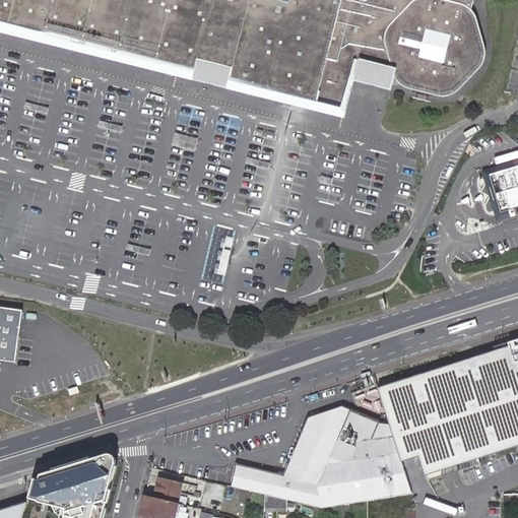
[(0,24),(182,70),(185,74),(188,71),(208,76),(224,81),(227,85),(231,82),(310,103),(312,101),(312,100),(313,99),(313,95),(339,102),(346,73),(372,80),(388,83),(390,76),(391,76),(393,82),(394,83),(396,85),(398,86),(428,94),(436,96),(441,98),(448,94),(478,62),(479,59),(480,54),(470,13),(469,10),(471,0),(0,0),(0,24)]
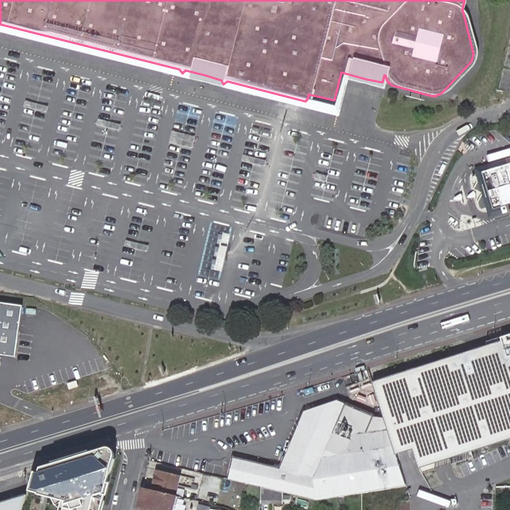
[(509,162),(509,163),(485,172),(486,176),(480,178),(480,181),(475,191),(485,194),(480,205),(482,210),(485,211),(495,207),(502,206),(503,208),(509,205),(509,162)]
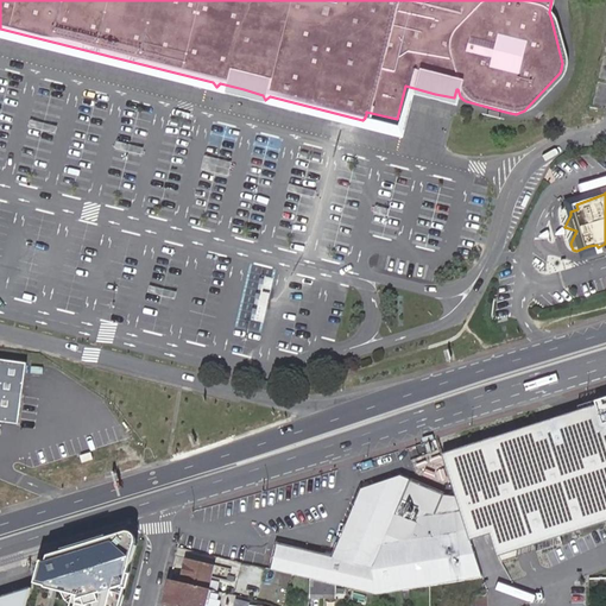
[(0,421),(11,422),(16,423),(17,415),(23,361),(0,358),(0,421)]
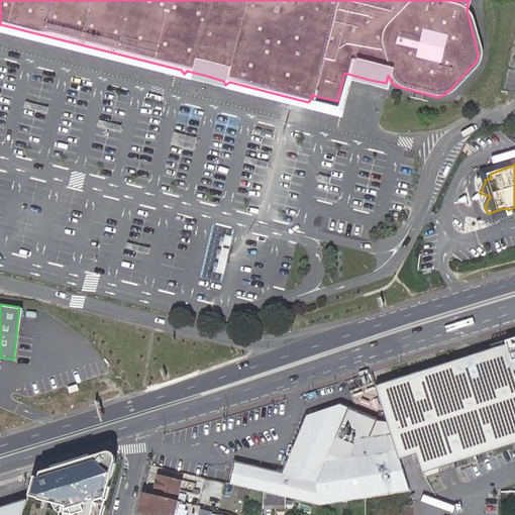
[(514,339),(507,342),(508,346),(377,386),(387,420),(397,455),(415,450),(421,472),(444,465),(514,443),(514,339)]
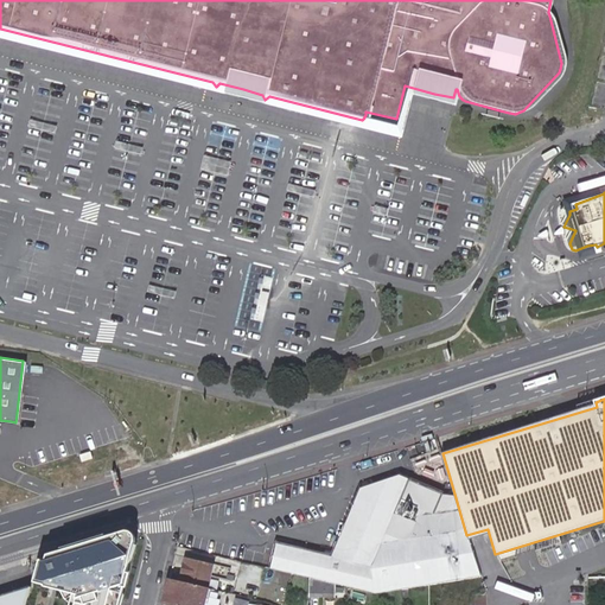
[(479,574),(466,535),(454,494),(443,492),(399,473),(360,486),(331,555),(275,541),(269,567),(375,592),(479,574)]
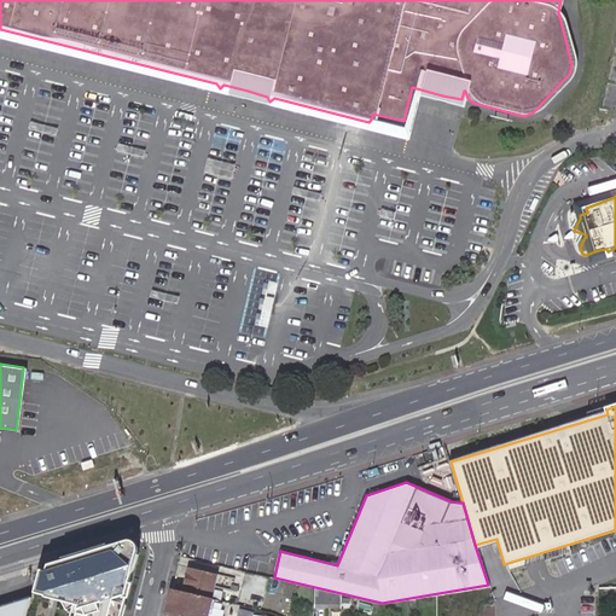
[(127,540),(42,571),(36,591),(58,596),(59,599),(62,604),(64,608),(68,611),(71,614),(70,615),(118,615),(135,547),(134,545),(133,542),(131,541),(127,540)]
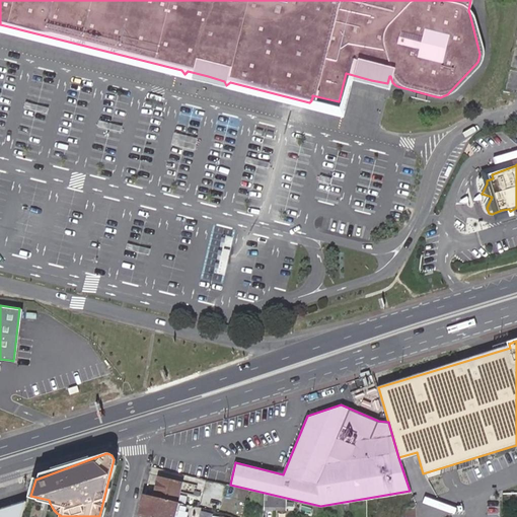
[(153,495),(173,500),(177,501),(182,502),(183,498),(177,496),(180,481),(158,475),(153,495)]
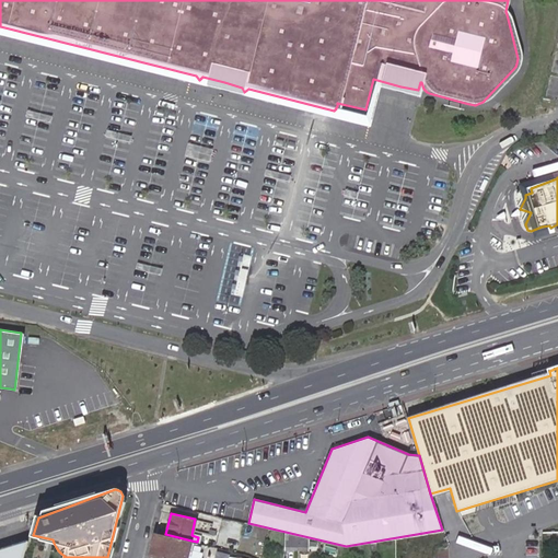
[(164,534),(155,532),(150,556),(158,557),(186,557),(192,541),(187,539),(165,534),(164,534)]
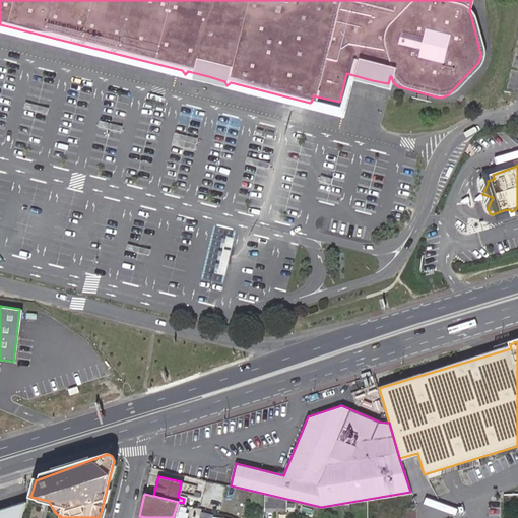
[(261,512),(274,512),(275,501),(262,498),(261,512)]
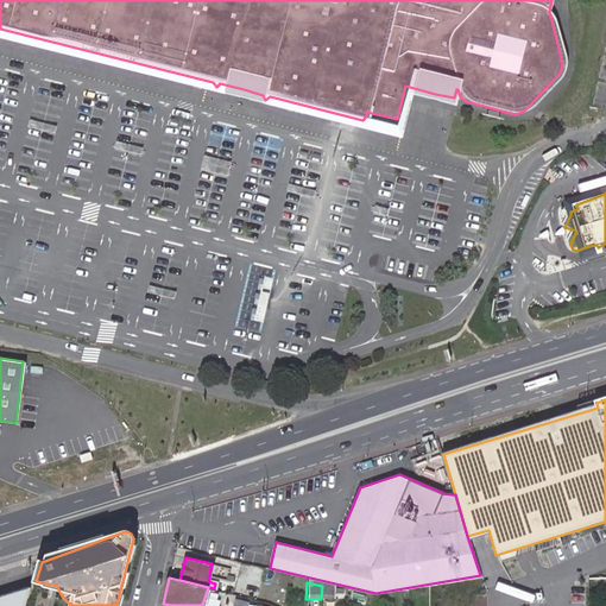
[(333,599),(333,588),(322,586),(321,599),(333,599)]
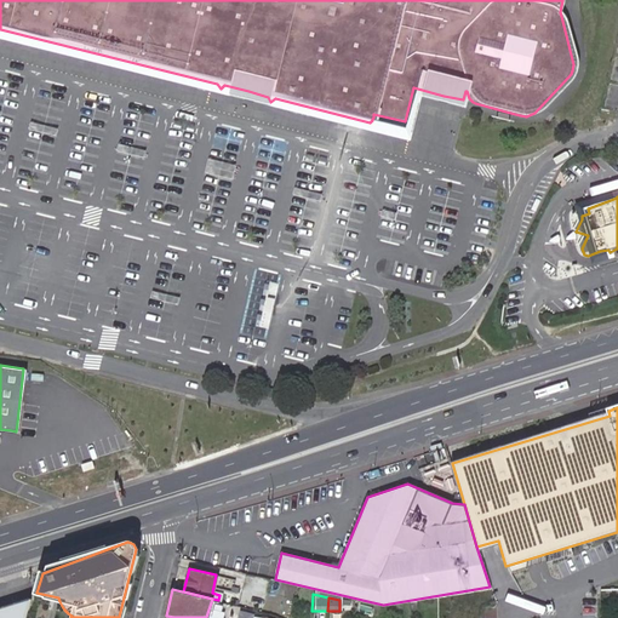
[(0,617),(22,617),(27,600),(0,606),(0,617)]
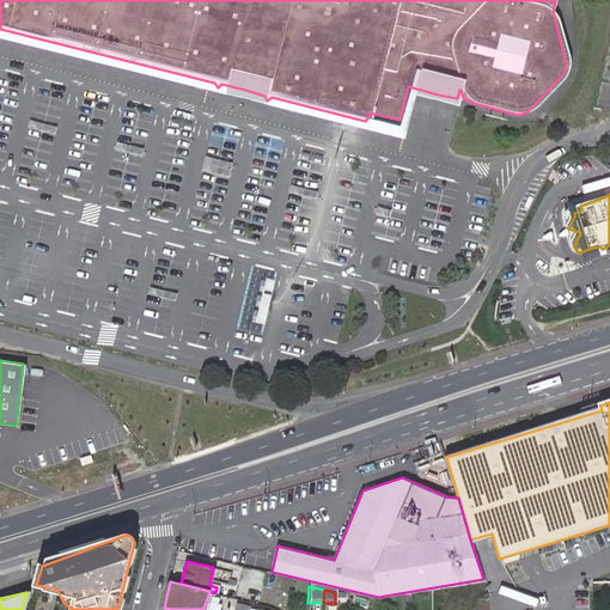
All buildings are outlined.
